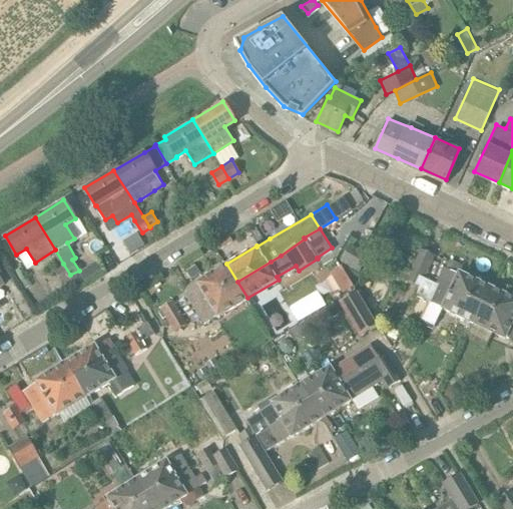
[(370,252),(351,241),(341,260),(359,270),(370,252)]
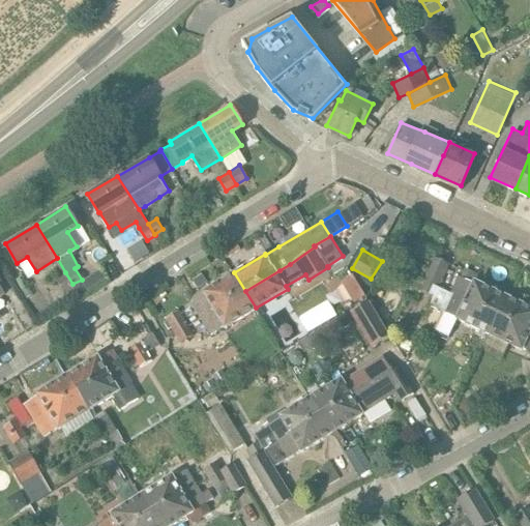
[(424,280),(437,286),(448,261),(436,255),(424,280)]
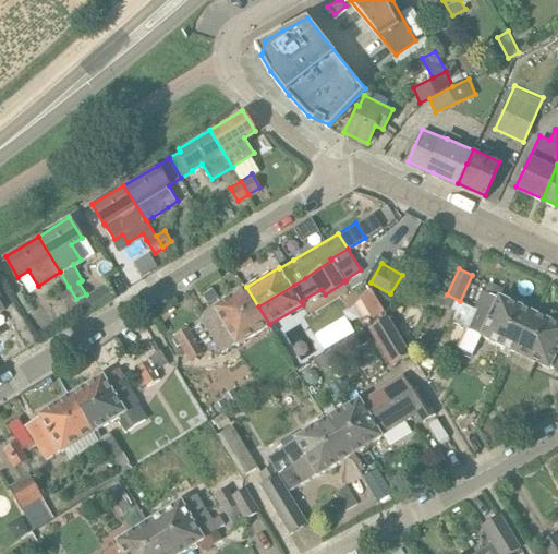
[(440,284),(445,276),(432,269),(427,277),(440,284)]
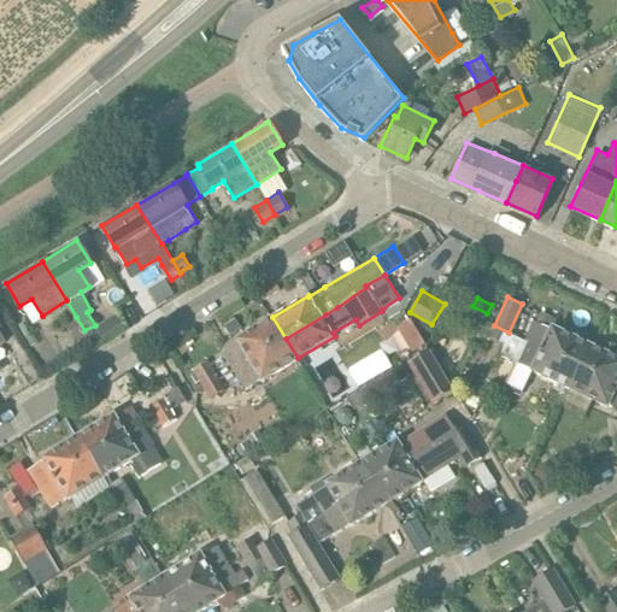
[(123,324),(116,312),(95,325),(84,330),(92,342),(123,324)]
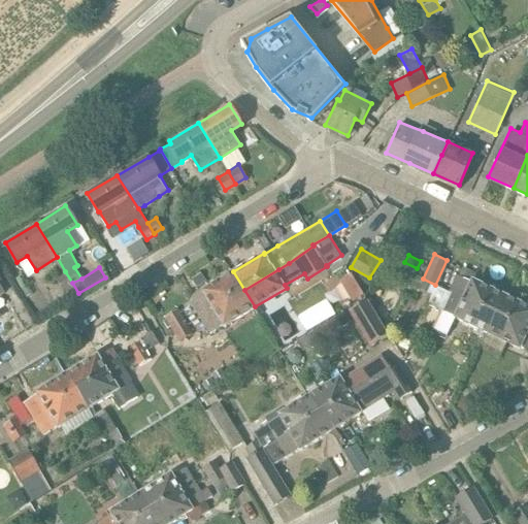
[(206,279),(201,269),(193,274),(198,284),(206,279)]
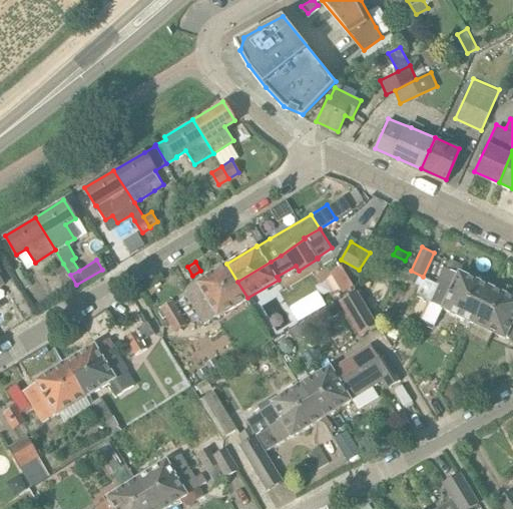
[(62,281),(70,275),(63,264),(54,269),(62,281)]
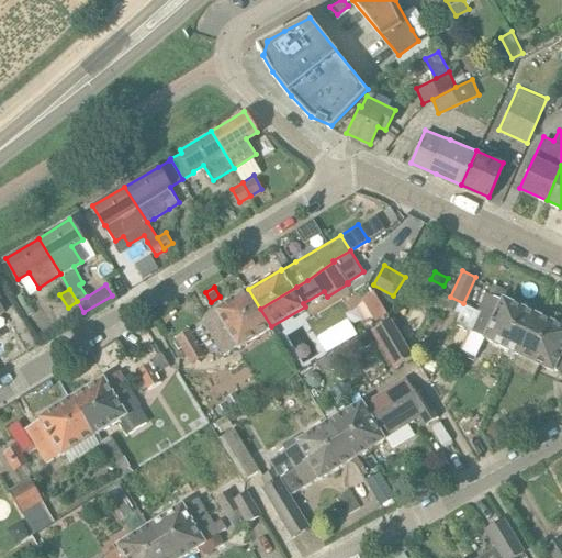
[(214,336),(260,309),(248,289),(215,309),(216,310),(203,317),(214,336)]
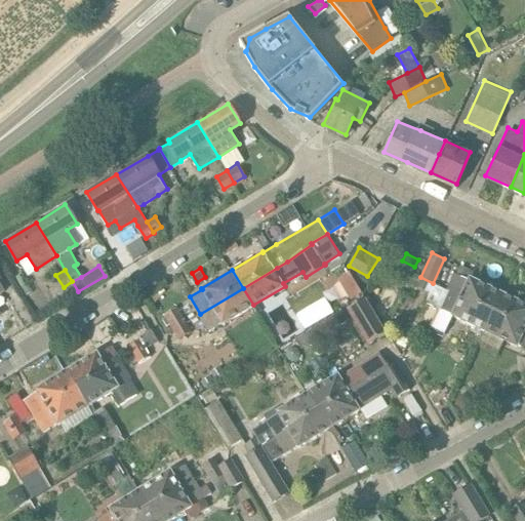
[(361,290),(349,270),(338,276),(351,296),(361,290)]
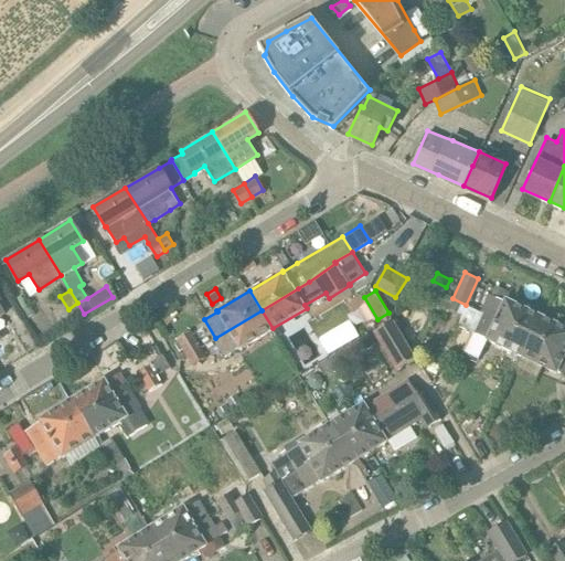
[(532,336),(542,315),(505,297),(504,299),(492,293),(491,293),(482,313),(532,336)]
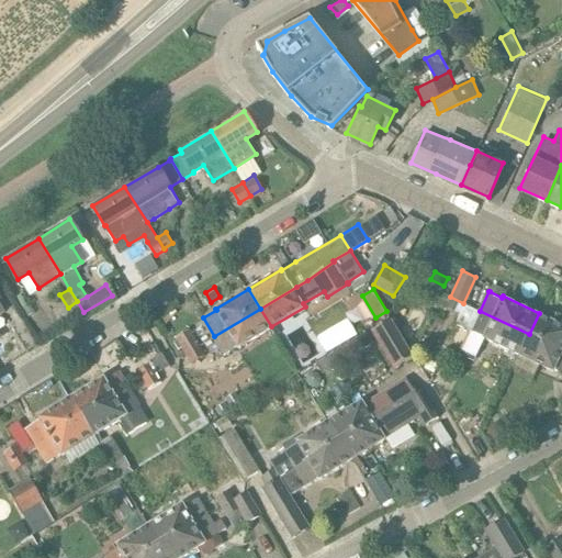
[(166,321),(177,309),(170,303),(159,314),(166,321)]
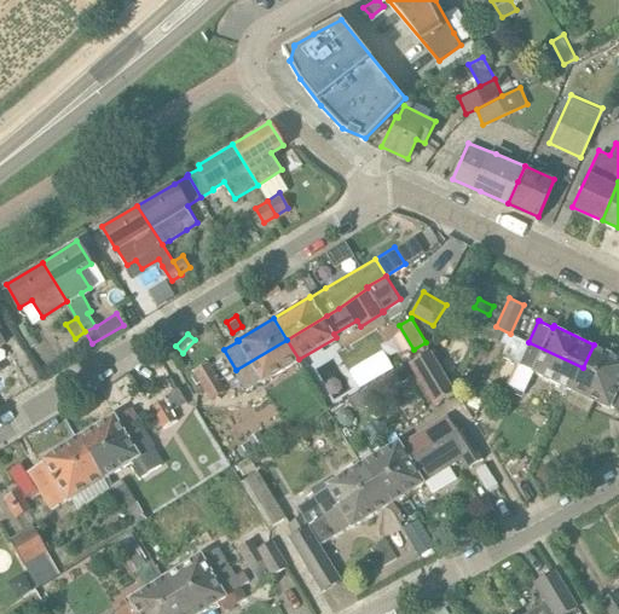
[(510,334),(501,354),(516,361),(508,382),(524,389),(533,369),(573,388),(583,368),(528,342),(510,334)]
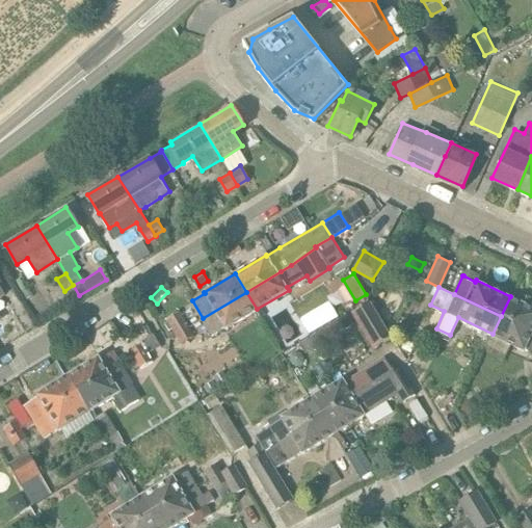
[(225,327),(257,309),(246,292),(203,318),(212,333),(224,325),(225,327)]
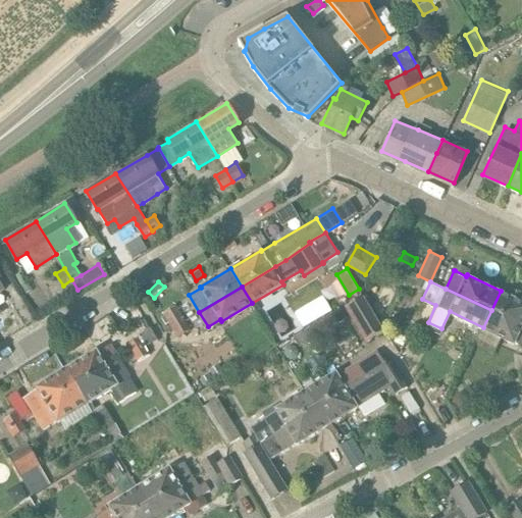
[(491,310),(521,323),(521,300),(501,291),(491,310)]
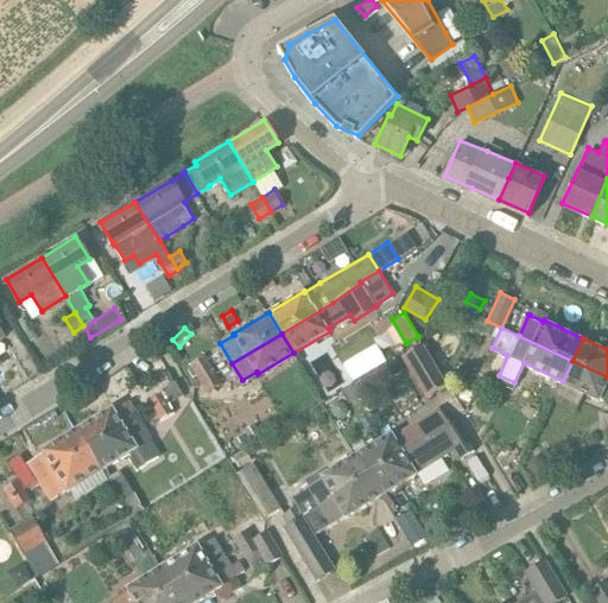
[(358,376),(391,356),(380,340),(347,360),(358,376)]
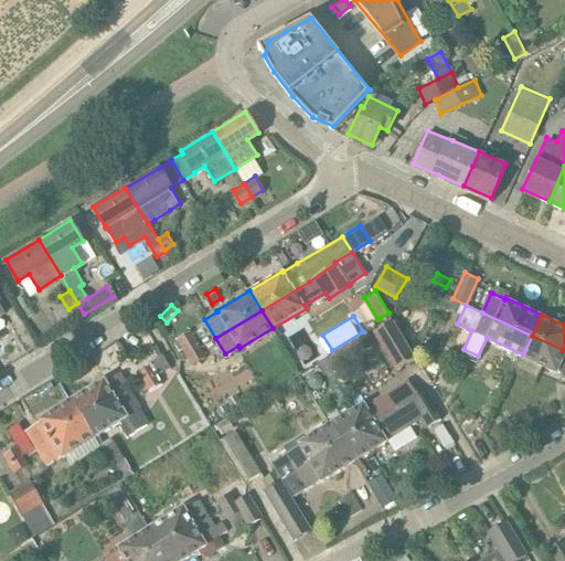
[(396,368),(415,357),(394,319),(374,331),(396,368)]
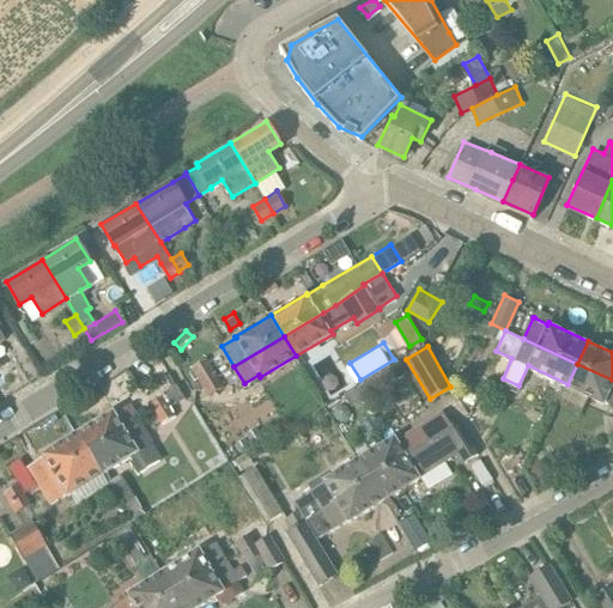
[(204,385),(219,376),(207,357),(193,365),(204,385)]
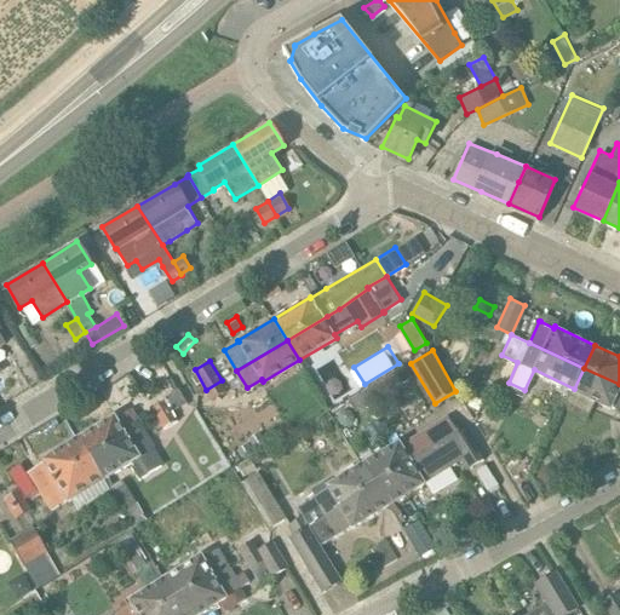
[(386,390),(412,374),(405,363),(379,378),(386,390)]
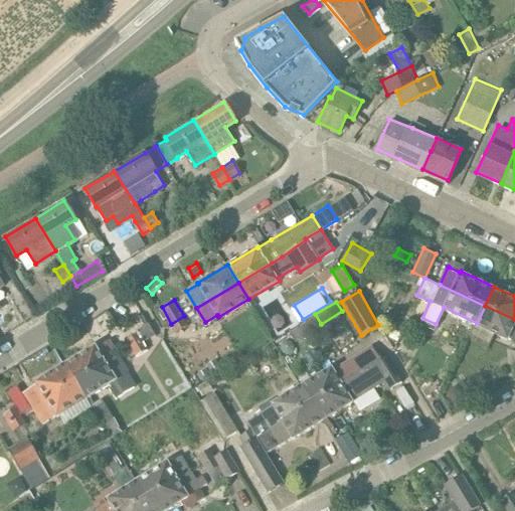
[(514,338),(514,319),(485,306),(477,323),(507,337),(508,335),(514,338)]
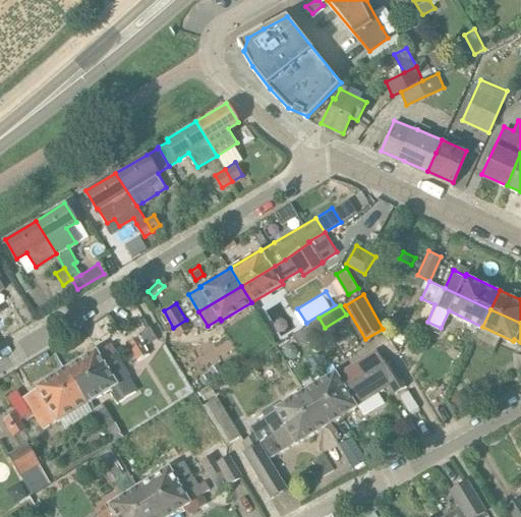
[(186,320),(173,328),(177,334),(190,326),(186,320)]
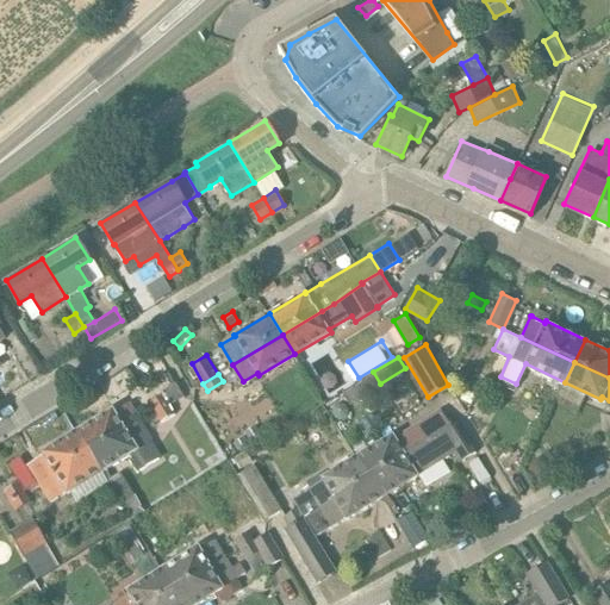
[(473,400),(477,393),(465,387),(461,395),(473,400)]
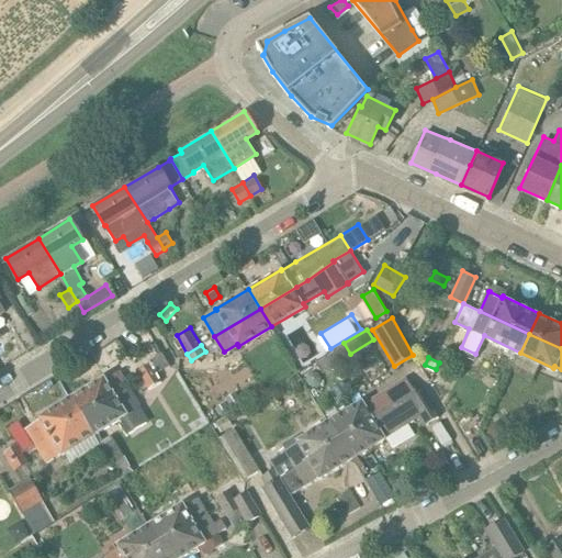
[(144,380),(156,372),(150,363),(137,370),(144,380)]
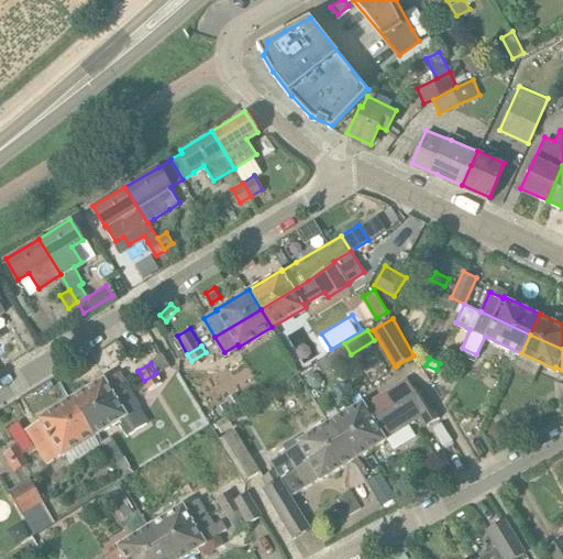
[(318,374),(318,368),(315,364),(308,364),(305,368),(305,374),(308,377),(315,377),(318,374)]
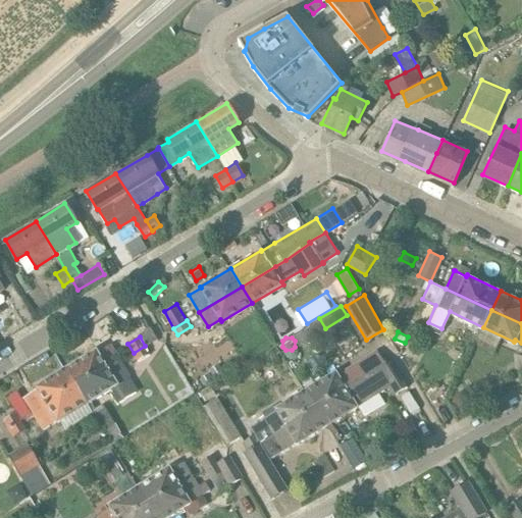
[(96,375),(119,361),(109,344),(97,352),(96,350),(64,369),(75,387),(96,375)]
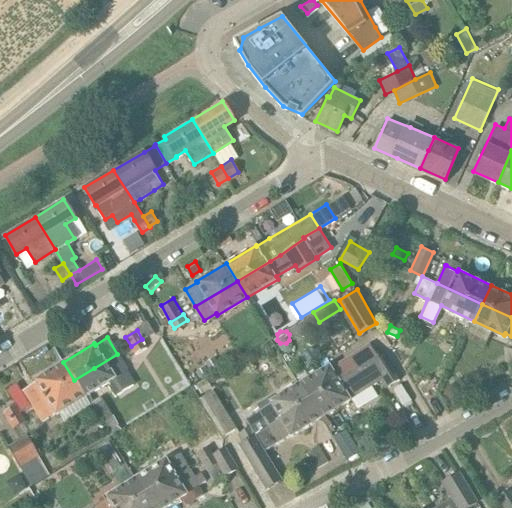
[(142,339),(131,346),(135,352),(146,345),(142,339)]
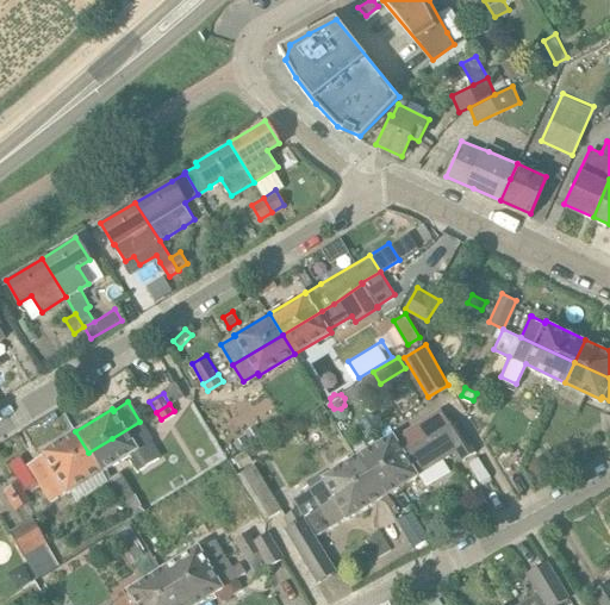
[(372,478),(460,423),(459,420),(452,425),(446,416),(440,407),(394,435),(393,431),(356,454),(372,478)]
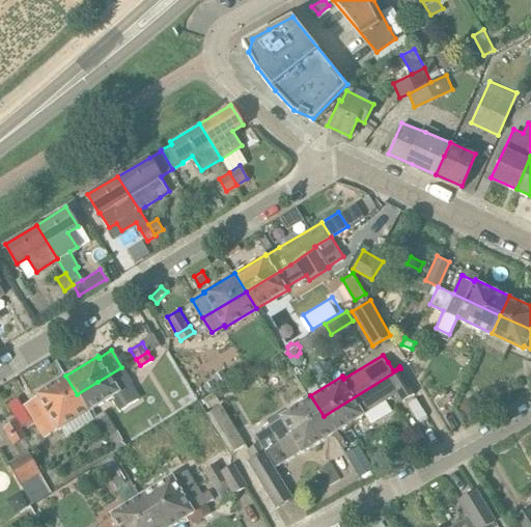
[(331,370),(324,358),(311,366),(319,378),(331,370)]
